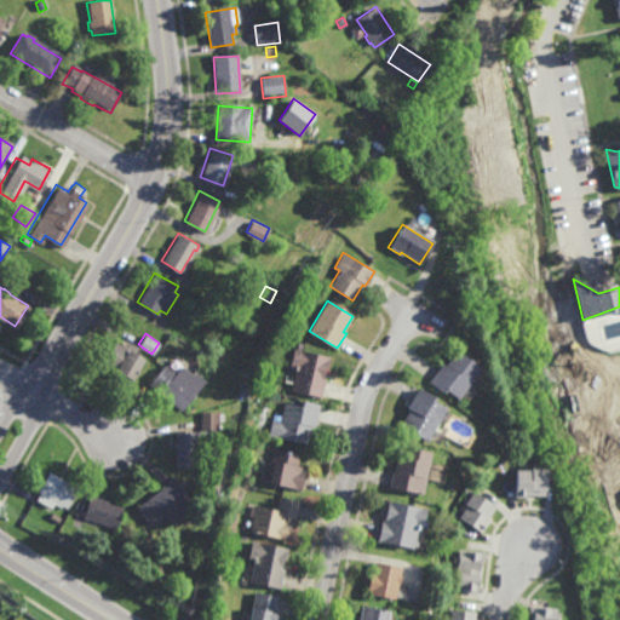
[(218,351),(208,346),(213,338),(223,344),(218,351)]
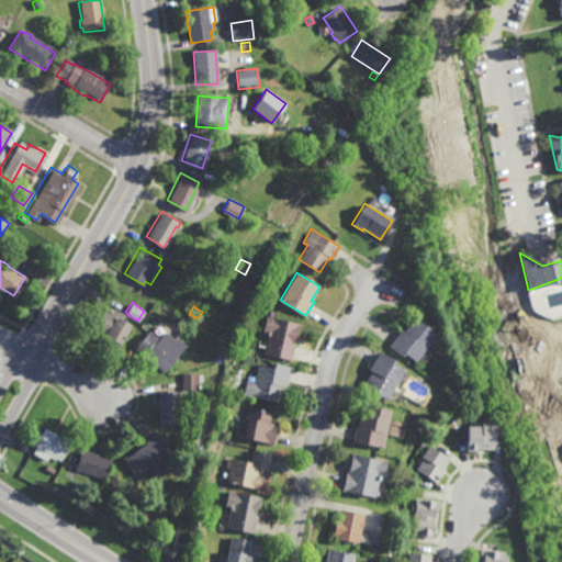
[(124,314),(122,318),(131,324),(120,344),(92,328),(103,308),(111,313),(113,307),(124,314)]
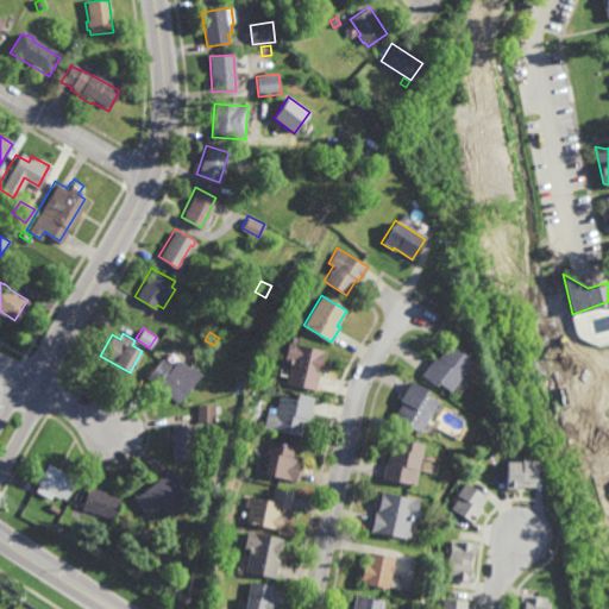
[(231,356),(217,349),(223,338),(237,345),(231,356)]
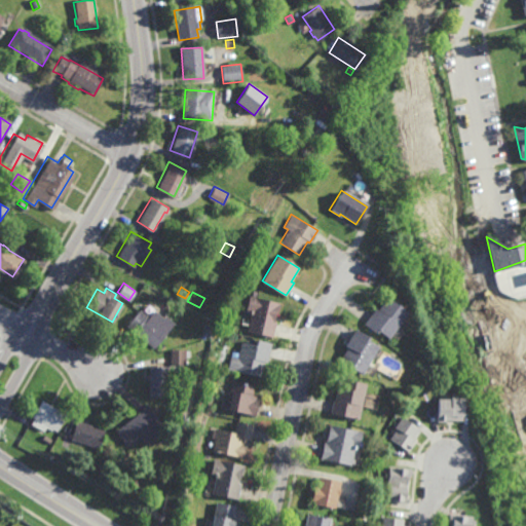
[(277,312),(275,311),(273,321),(275,321),(272,336),(247,330),(252,311),(246,310),(250,295),(280,302),(277,312)]
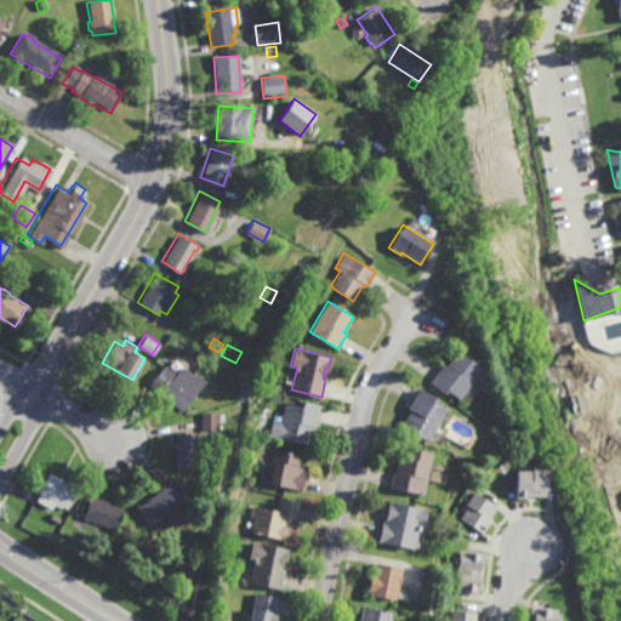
[(479,369),(457,400),(444,391),(442,394),(427,383),(442,364),(445,366),(456,352),(479,369)]
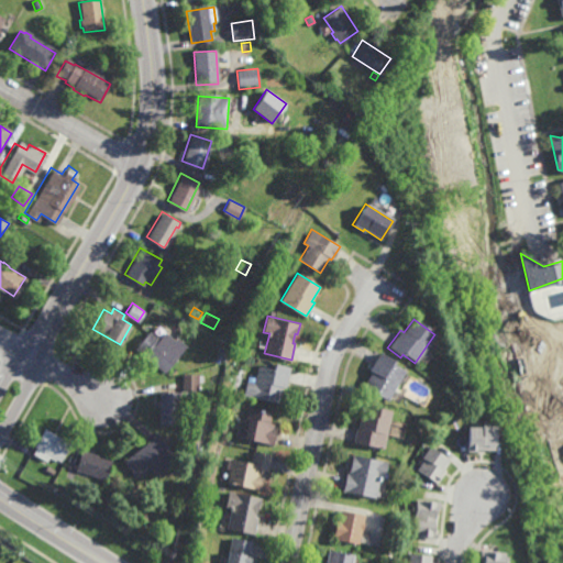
[(163,332),(164,331),(174,339),(176,337),(186,345),(163,372),(151,361),(150,362),(141,354),(142,353),(135,346),(150,331),(152,332),(156,327),(163,332)]
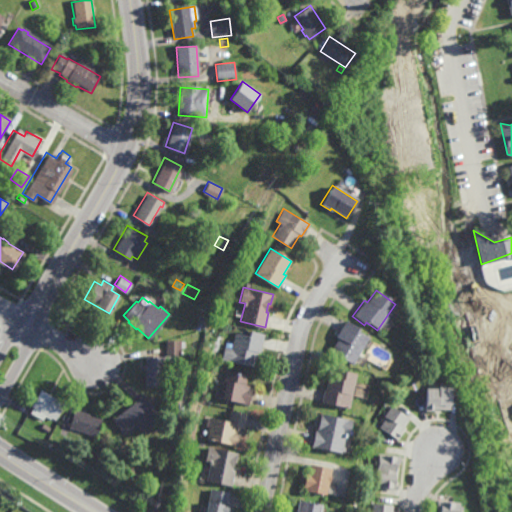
[(204,328),(195,326),(198,316),(206,318),(204,328)]
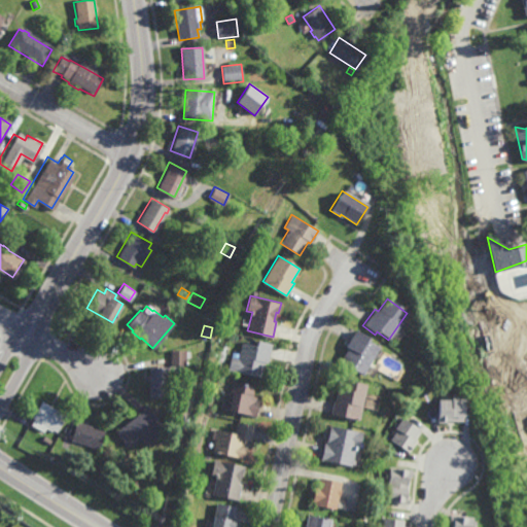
[(360,375),(339,362),(347,348),(344,347),(354,329),(367,338),(366,340),(378,347),(360,375)]
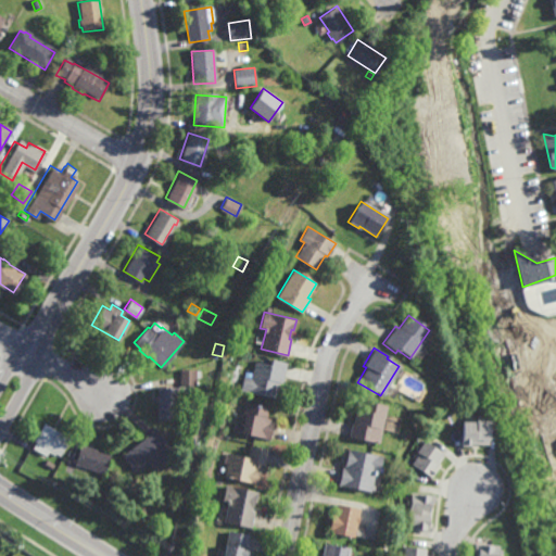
[(282,382),(279,381),(276,396),(241,389),(243,376),(251,378),(255,361),(269,364),(272,358),(287,362),(282,382)]
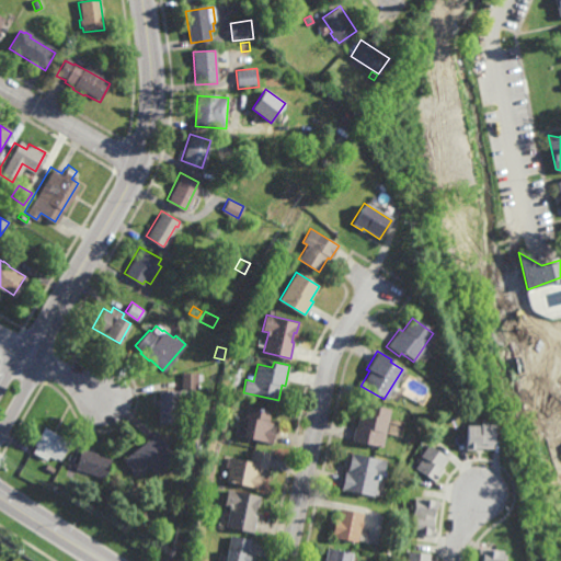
[(196,390),(181,389),(182,371),(197,371),(196,390)]
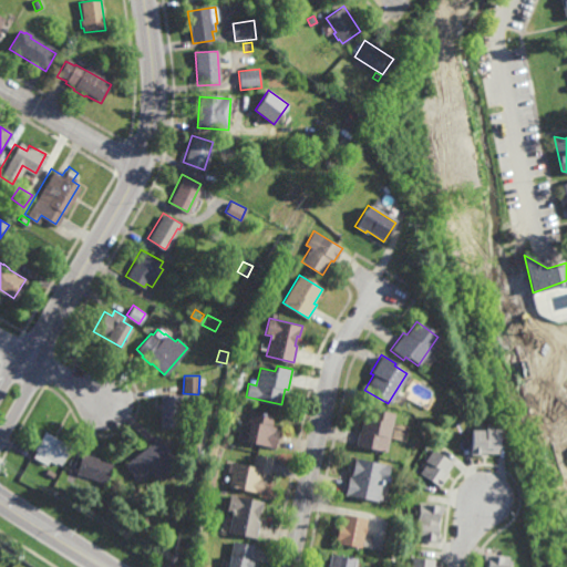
[(191,409),(183,409),(182,426),(160,426),(160,393),(191,394),(191,409)]
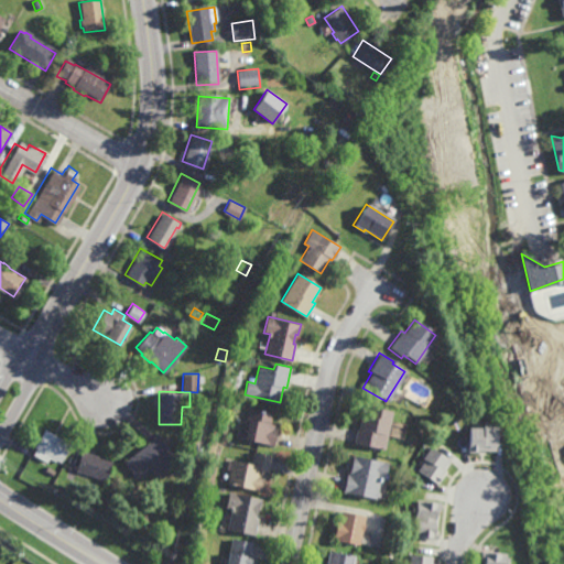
[(382,449),(354,443),(357,429),(358,429),(361,415),(364,415),(366,405),(391,411),(382,449)]
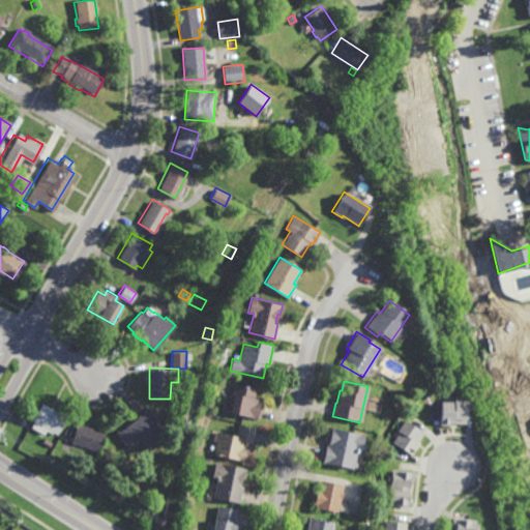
[(255,398),(258,399),(257,402),(260,402),(258,417),(229,411),(235,385),(244,387),(245,384),(257,387),(255,398)]
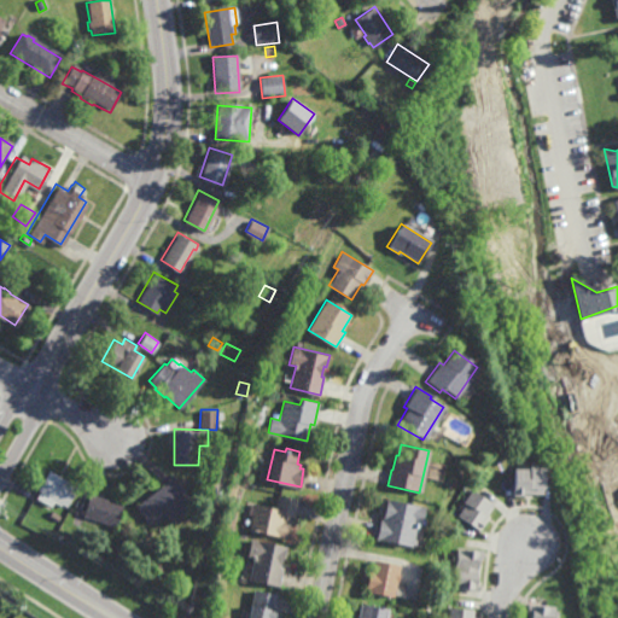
[(543,494),(525,494),(525,496),(513,495),(514,467),(528,468),(528,466),(543,466),(543,494)]
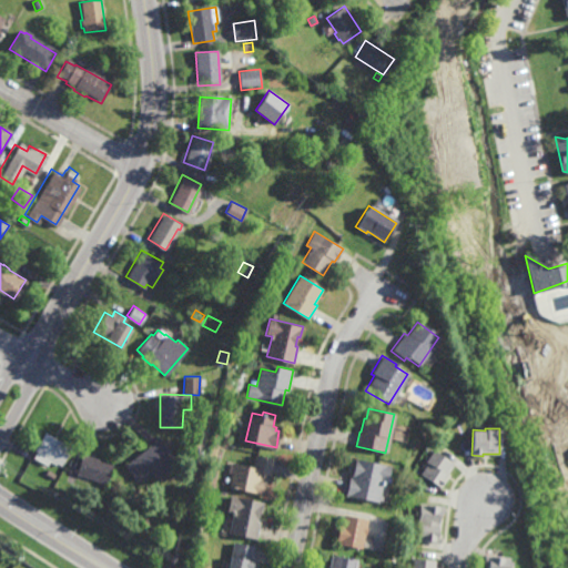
[(59,466),(49,460),(47,465),(32,457),(37,452),(33,449),(44,432),(70,448),(59,466)]
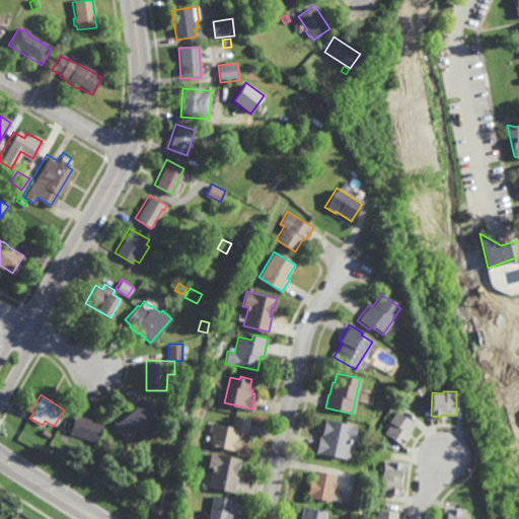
[(142,438),(141,436),(130,445),(114,425),(113,425),(145,399),(162,422),(142,438)]
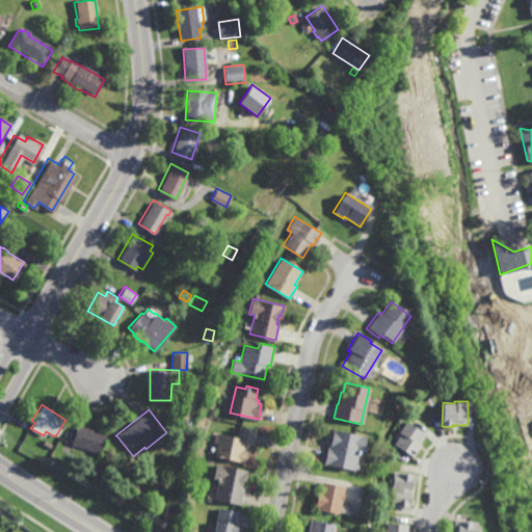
[(423,435),(414,448),(417,450),(410,457),(392,444),(395,440),(392,437),(396,433),(398,435),(399,433),(395,430),(398,426),(399,427),(403,421),(423,435)]
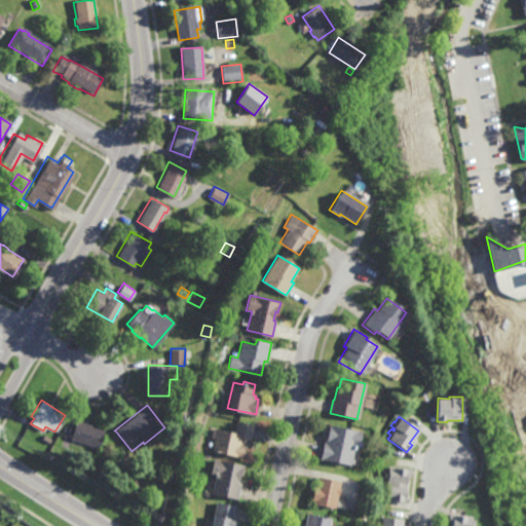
[(98,449),(94,448),(94,446),(70,438),(75,419),(104,428),(98,449)]
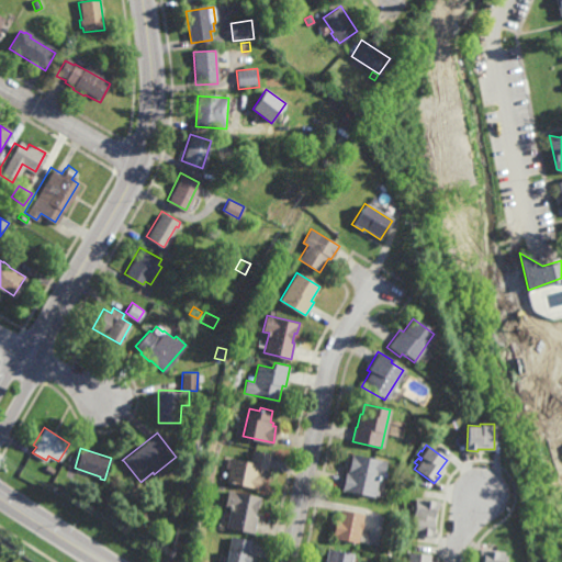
[(268,471),(257,469),(256,475),(263,476),(260,490),(226,482),(229,468),(225,467),(227,458),(231,459),(231,458),(250,462),(253,449),(271,453),(268,471)]
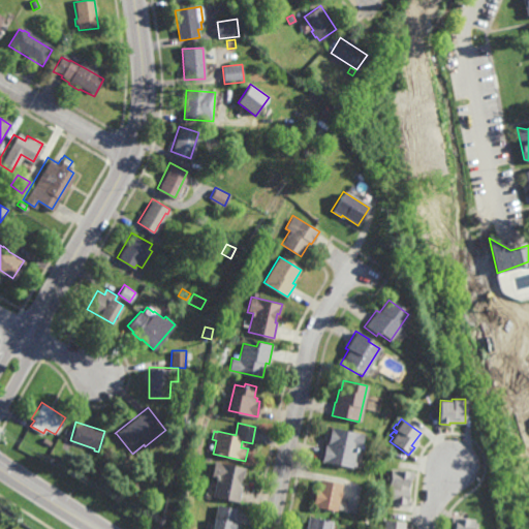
[(359,449),(355,448),(351,468),(321,461),(324,444),(327,445),(331,427),(363,434),(359,449)]
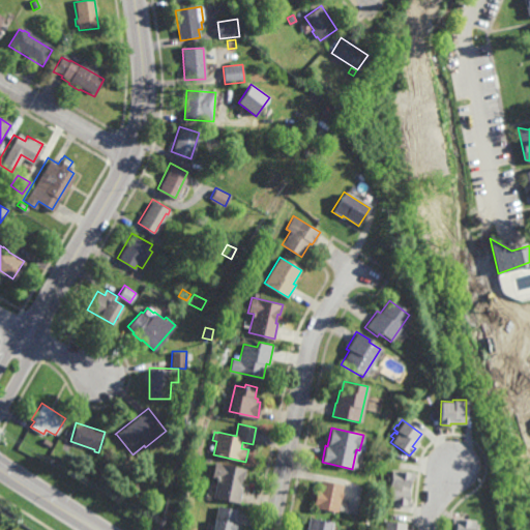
[(50,447),(42,443),(46,438),(53,442),(50,447)]
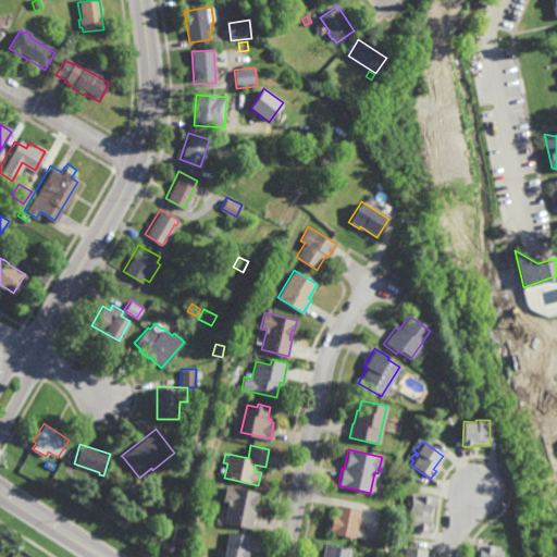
[(257,503),(255,503),(252,511),(256,511),(252,529),(224,523),(227,503),(223,502),(226,486),(259,493),(257,503)]
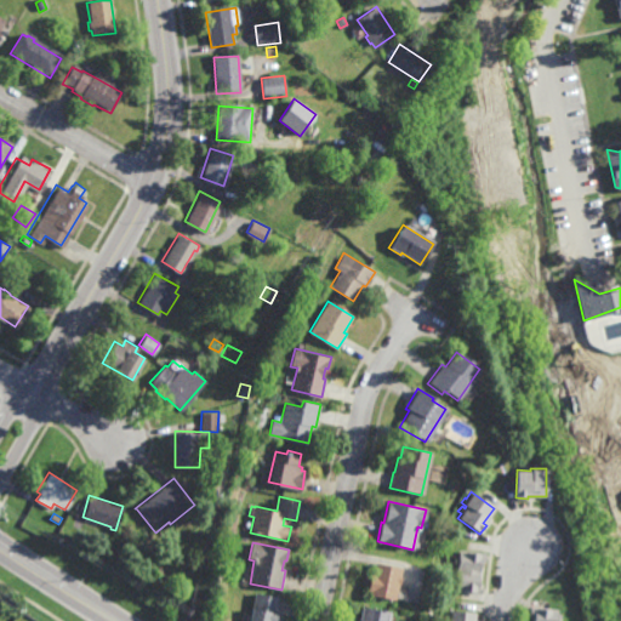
[(482,564),(480,563),(478,584),(480,584),(479,594),(453,591),(453,584),(451,584),(451,576),(455,576),(456,565),(453,565),(453,558),(457,559),(457,550),(483,552),(482,564)]
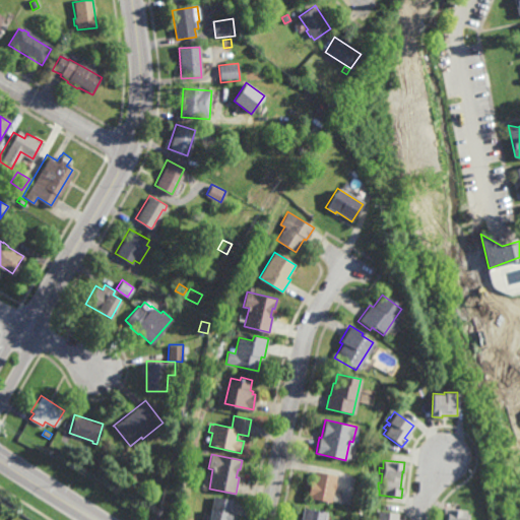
[(100,470),(94,467),(96,462),(103,465),(100,470)]
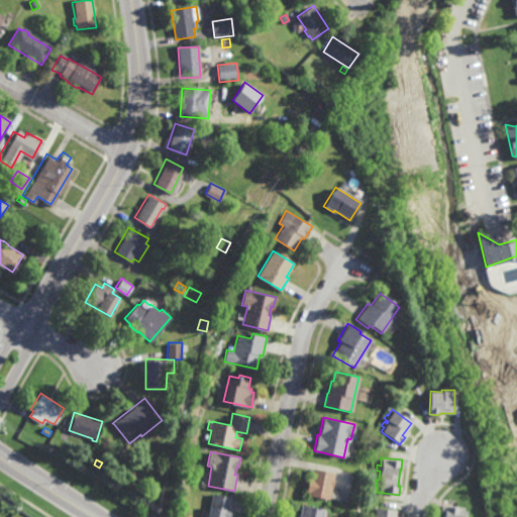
[(331,480),(332,480),(331,486),(328,499),(306,495),(307,493),(305,493),(308,477),(310,478),(312,469),(333,473),(331,480)]
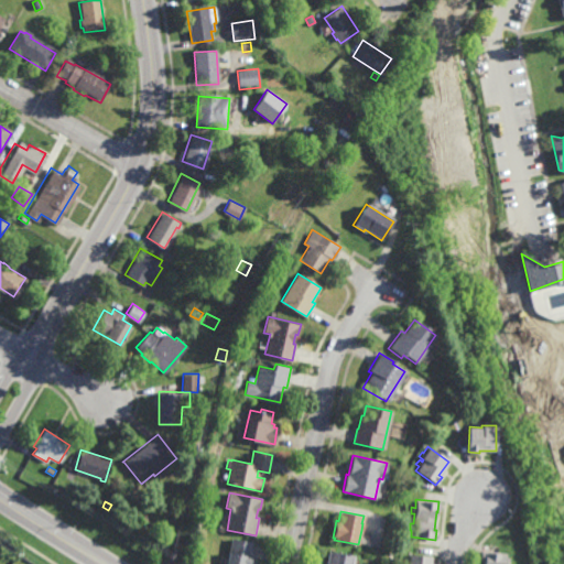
[(140,524),(137,514),(145,512),(148,522),(140,524)]
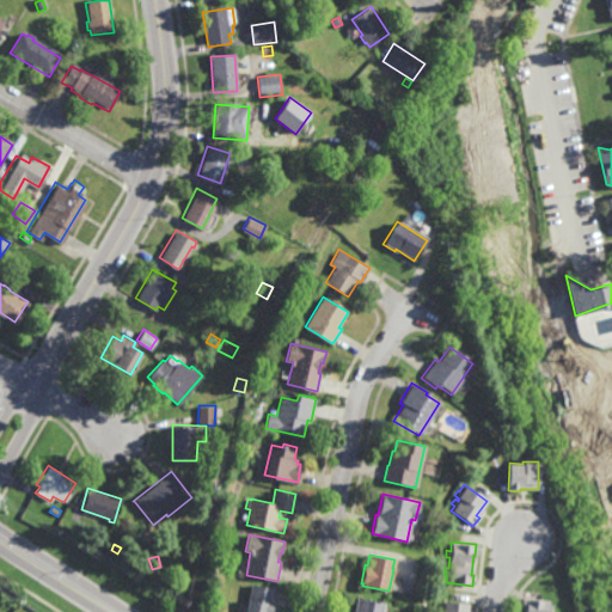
[(270,611),(245,611),(252,583),(275,588),(270,611)]
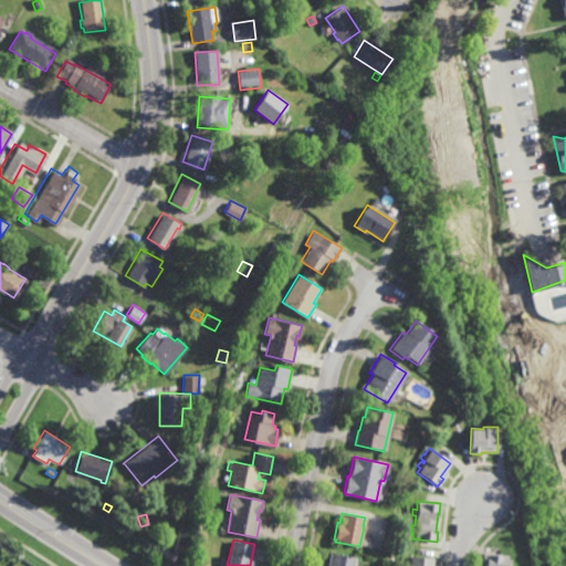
[(353,565),(328,565),(329,565),(327,565),(329,552),(355,557),(353,565)]
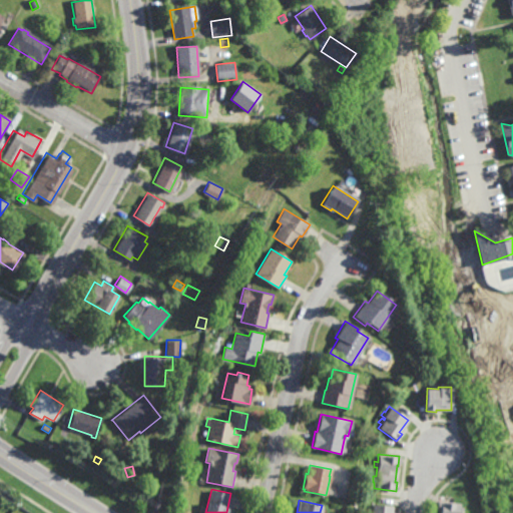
[(460,512),(435,512),(436,508),(435,508),(436,501),(458,503),(458,509),(460,509),(460,512)]
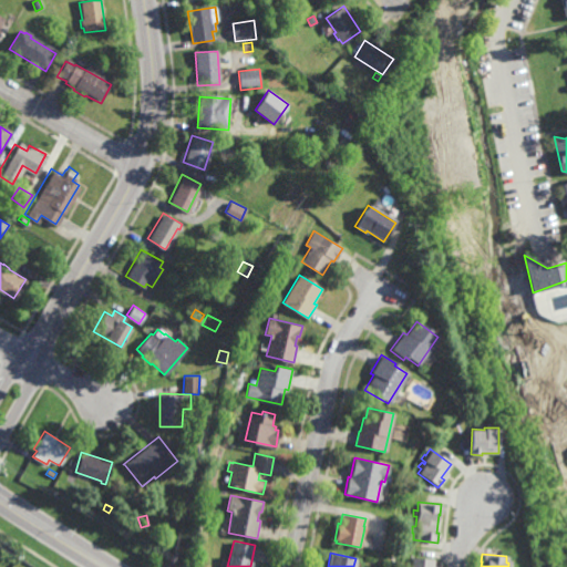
[(432,566),(410,566),(411,557),(433,559),(432,566)]
